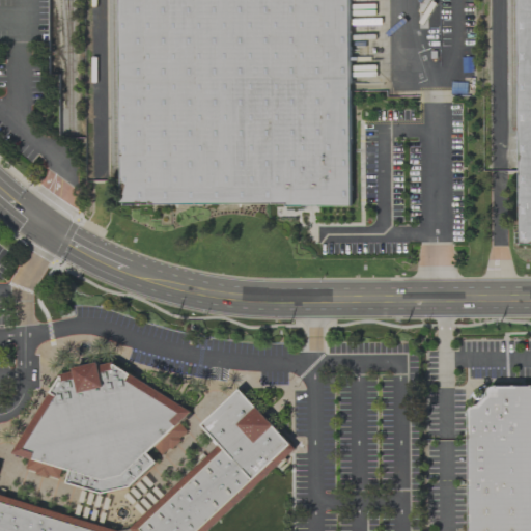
[(119,0),(121,205),(351,204),(348,0),(119,0)]
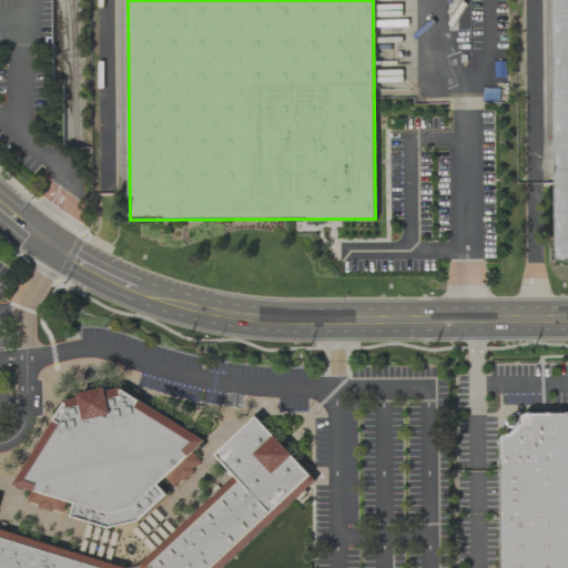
[(120,387),(67,401),(13,485),(74,504),(71,517),(109,528),(139,521),(168,495),(159,485),(205,440),(120,387)]
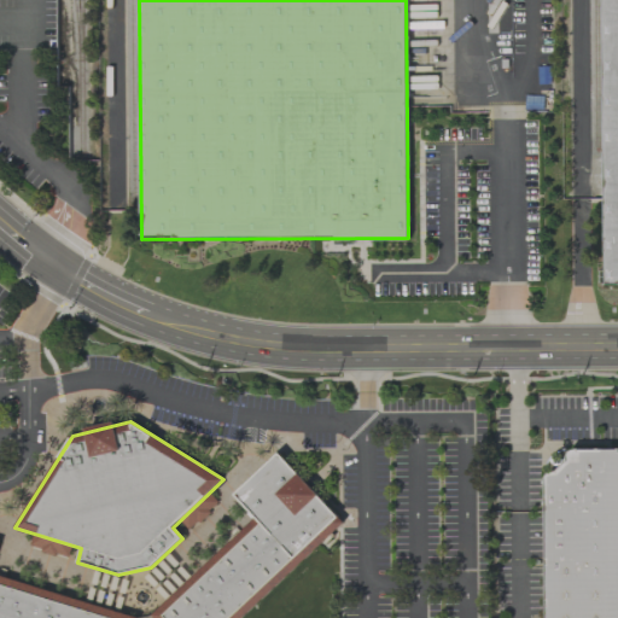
[(544,617),(617,617),(617,450),(564,452),(564,474),(546,474),(544,617)]
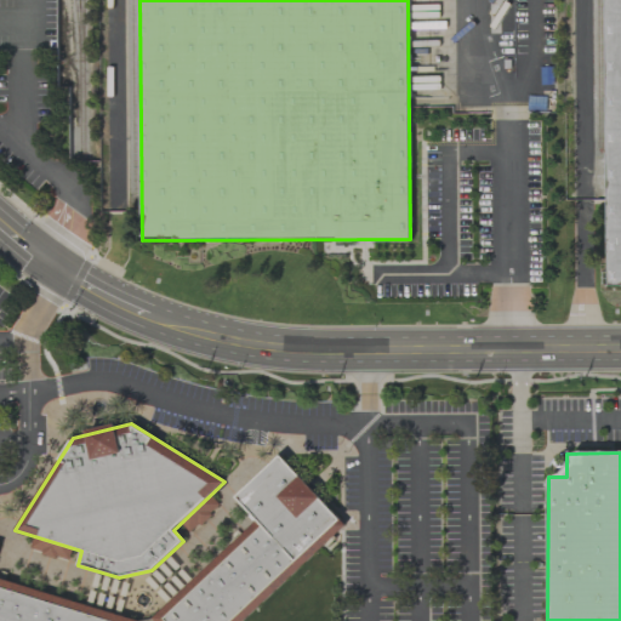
[(280,455),(235,497),(256,522),(152,617),(154,620),(244,620),(346,525),(280,455)]
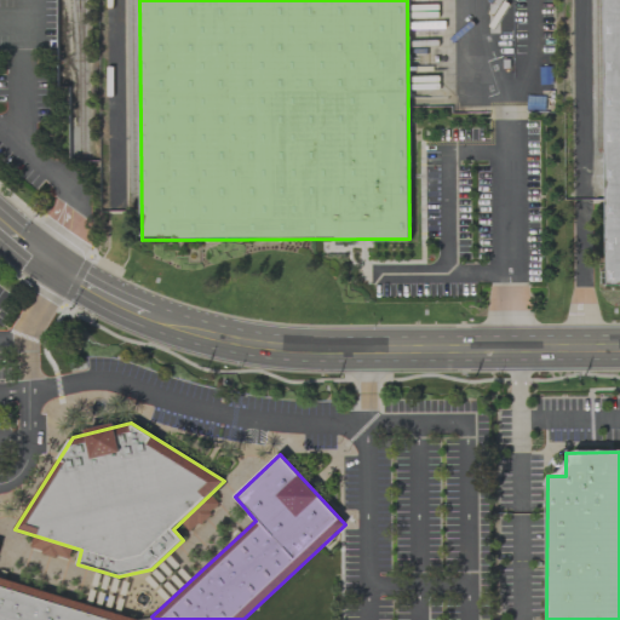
[(0,619),(138,619),(0,577),(0,619)]
